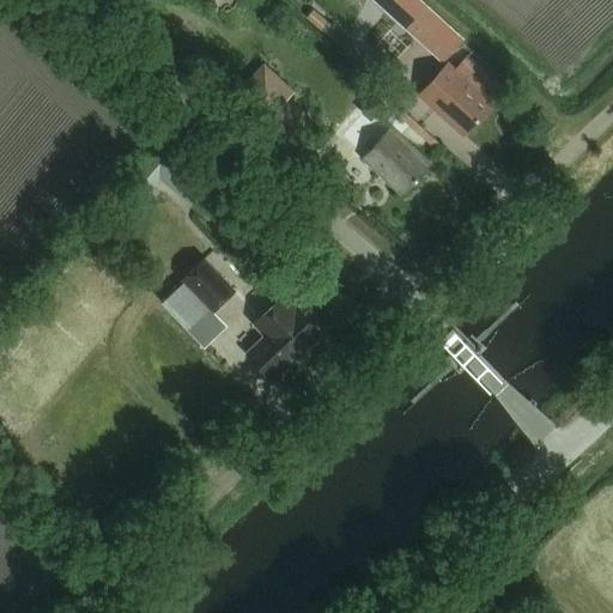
[(370,0),(443,65),(465,41),(418,0),(370,0)]
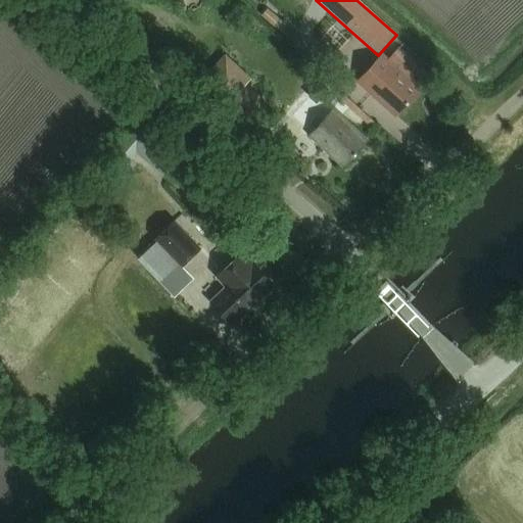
[(280,19),(268,7),(260,15),(274,27),(280,19)]
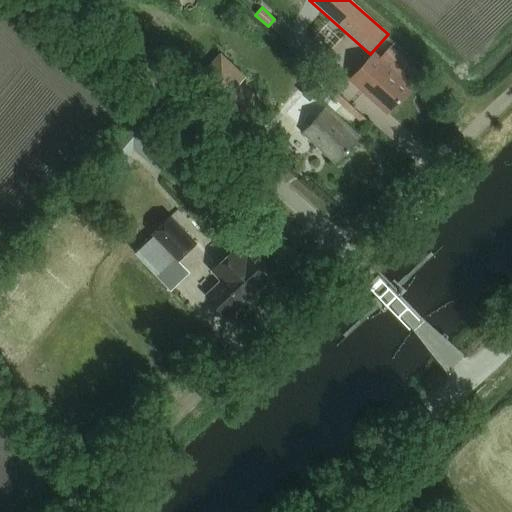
[(375,54),(350,80),(386,114),(392,108),(393,108),(406,95),(405,94),(411,88),(375,54)]
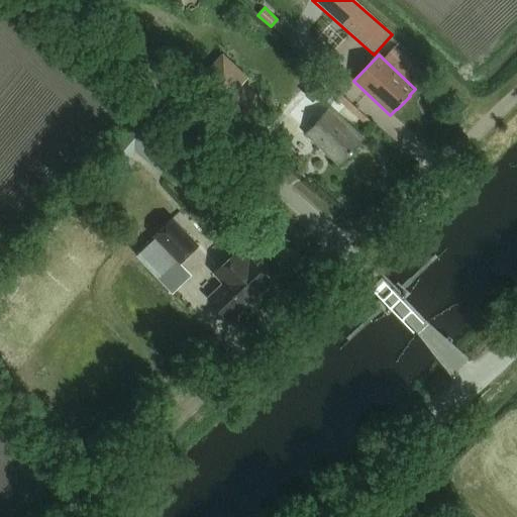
[(189,81),(234,119),(250,100),(239,91),(244,85),(211,56),(189,81)]
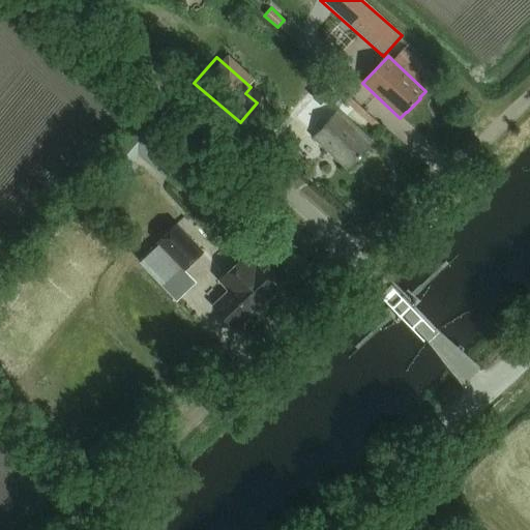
[(313,105),(296,122),(347,171),(353,164),(353,165),(366,150),(365,149),(372,143),(335,111),(328,119),(313,105)]
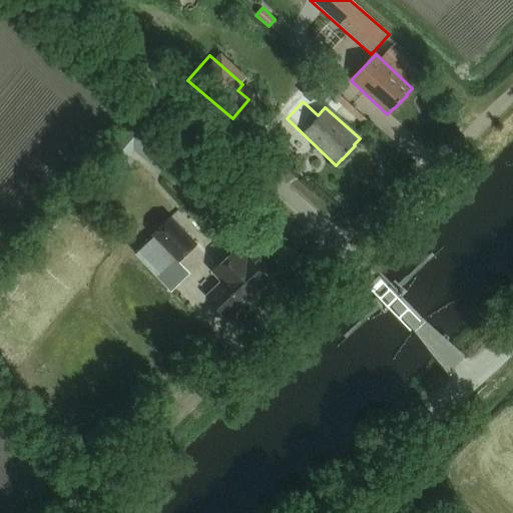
[(157,171),(171,155),(141,130),(127,147),(157,171)]
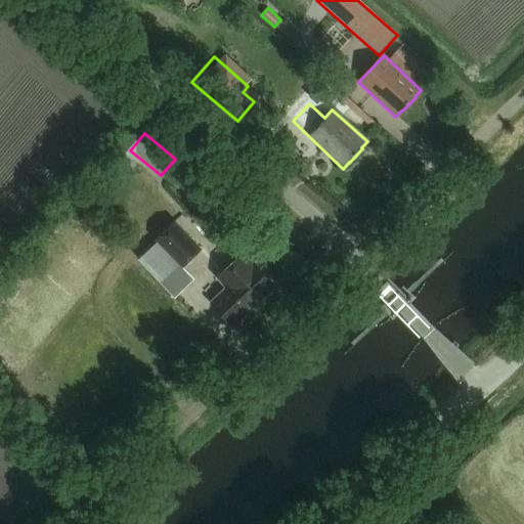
[(175,223),(157,241),(182,267),(200,250),(175,223)]
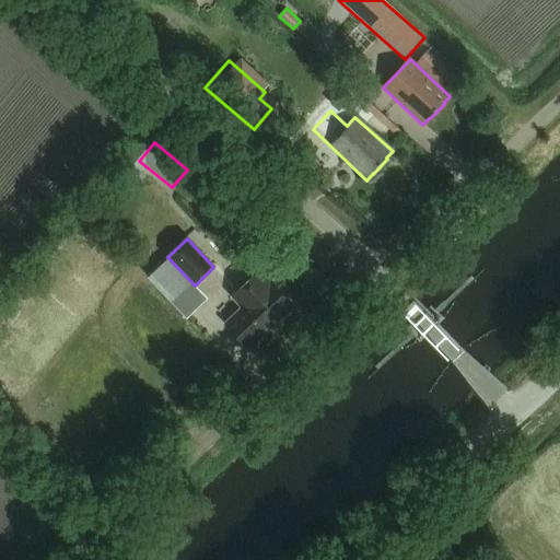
[(259,271),(247,283),(244,280),(238,279),(232,286),(233,291),(236,294),(233,298),(243,307),(226,323),(247,345),(264,329),(264,330),(292,304),(271,281),(270,282),(259,271)]
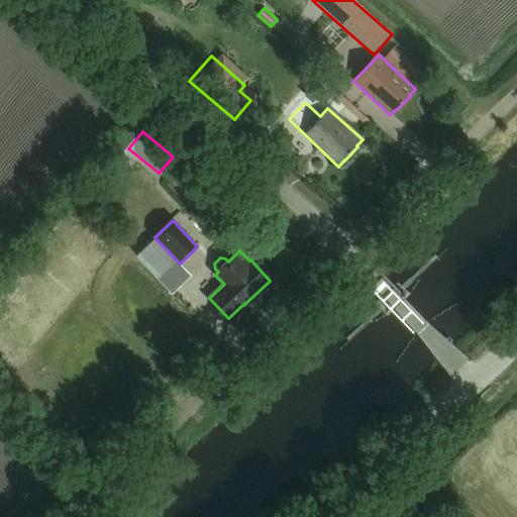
[(387,301),(380,307),(388,315),(411,294),(403,286),(397,291),(387,301)]
